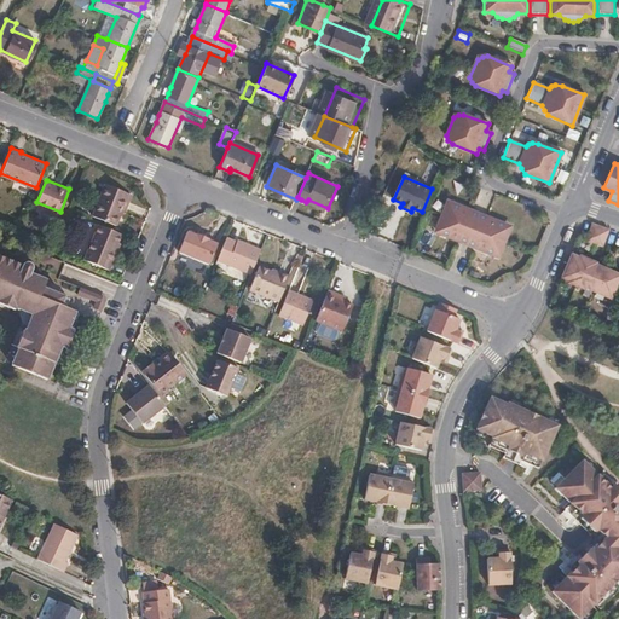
[(120,204),(123,207),(128,192),(105,183),(92,214),(114,223),(117,212),(120,204)]
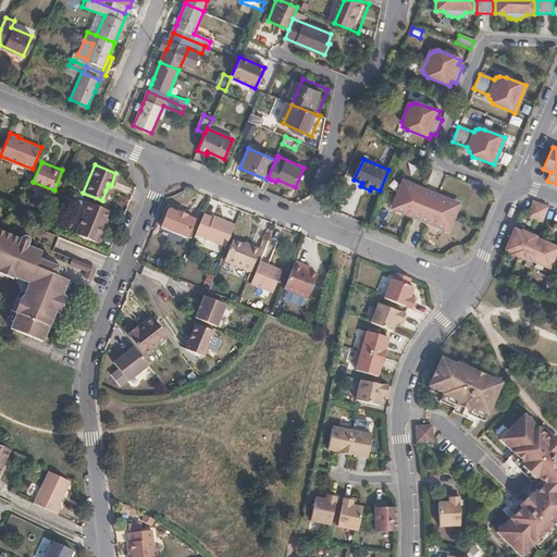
[(261,192),(265,193),(271,180),(268,177),(267,180),(261,192)]
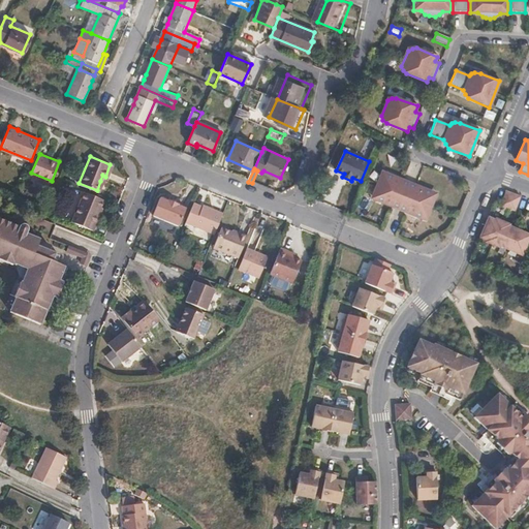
[(371,198),(427,222),(437,193),(382,168),(371,198)]
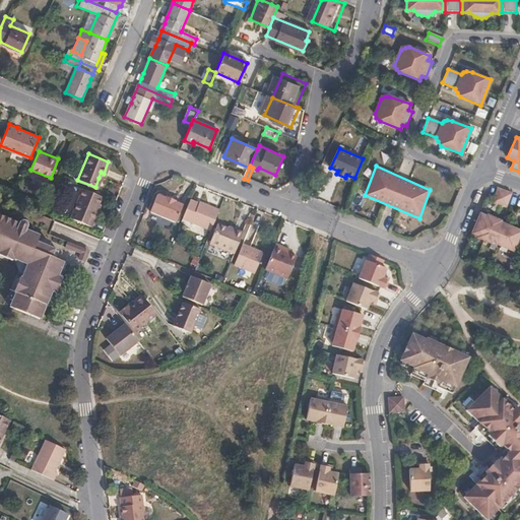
[(505,208),(510,194),(496,189),(491,202),(505,208)]
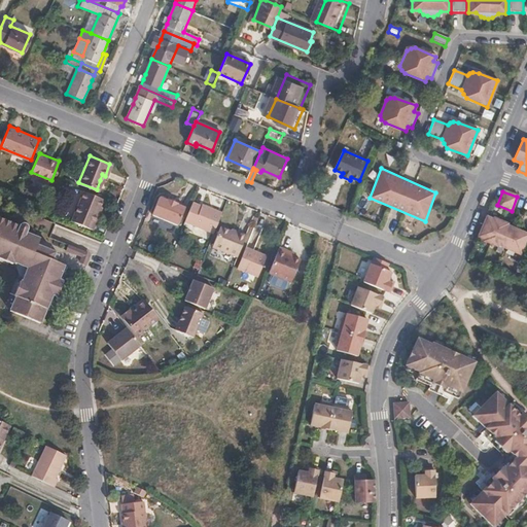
[(99,213),(104,199),(85,192),(73,221),(94,230),(101,213),(99,213)]
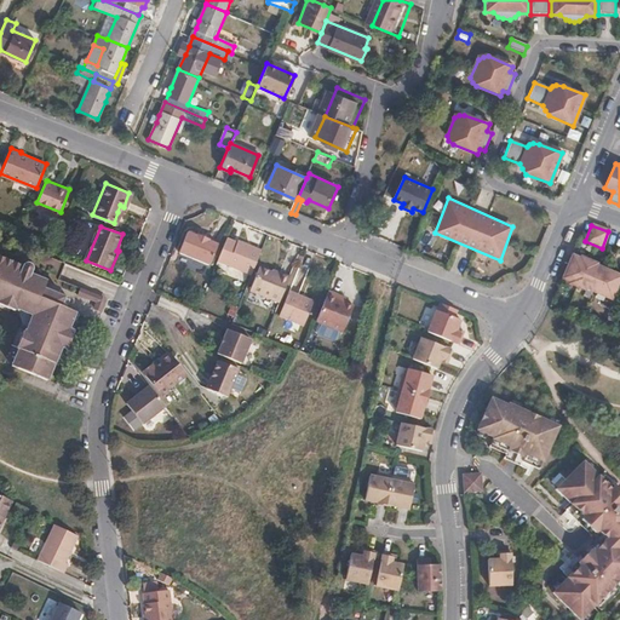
[(211,263),(218,242),(210,239),(211,237),(200,233),(199,235),(189,231),(181,251),(211,263)]
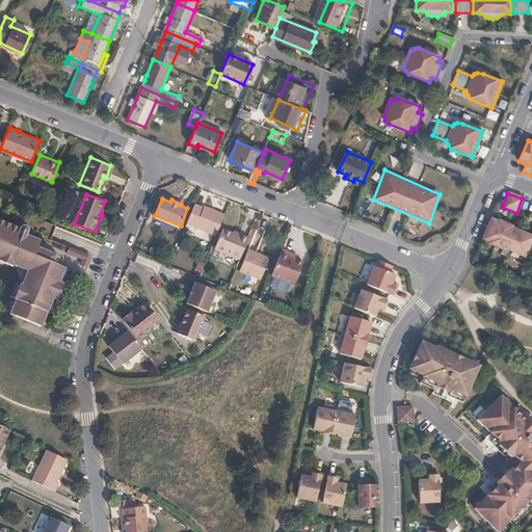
[(203,207),(194,203),(187,222),(216,234),(223,216),(204,208),(203,207)]
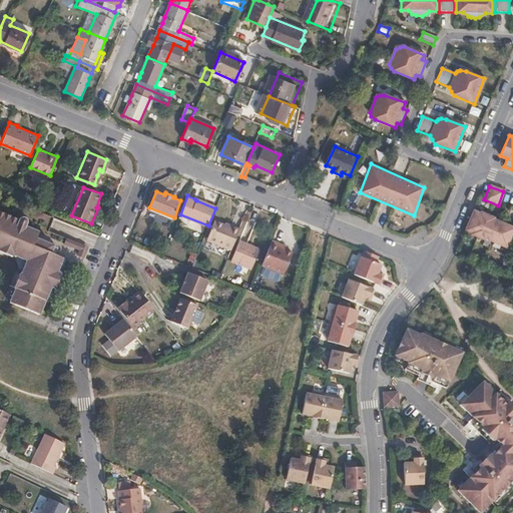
[(472,210),(465,230),(470,232),(470,234),(483,240),(484,238),(505,247),(512,229),(512,227),(492,219),(493,217),(479,212),(479,213),(472,210)]
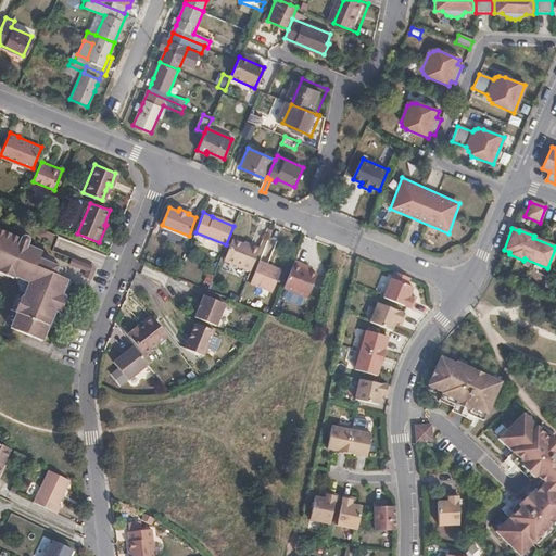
[(41,321),(61,275),(53,272),(29,262),(33,255),(36,249),(22,243),(23,235),(19,232),(16,236),(0,229),(0,270),(10,275),(11,274),(15,276),(26,280),(22,289),(20,294),(17,293),(12,307),(14,310),(10,319),(14,321),(12,326),(36,336),(41,321)]
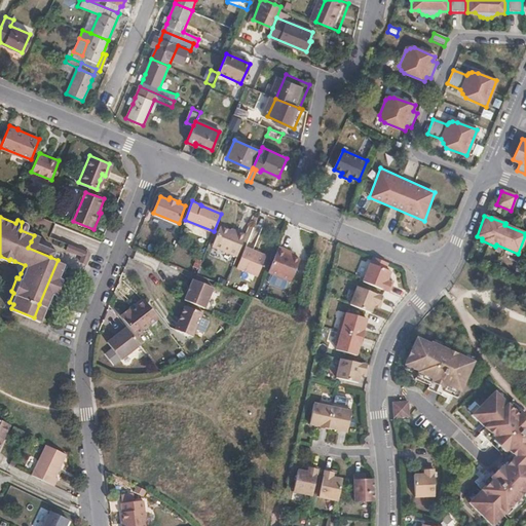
[(237,255),(246,233),(222,224),(213,245),(237,255)]
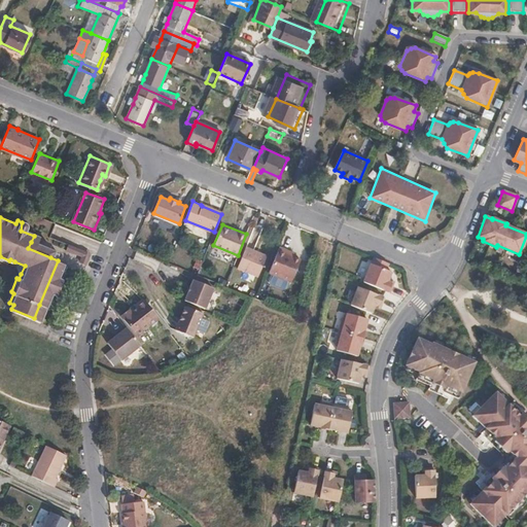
[(248,226),(246,236),(249,237),(247,246),(255,248),(260,230),(248,226)]
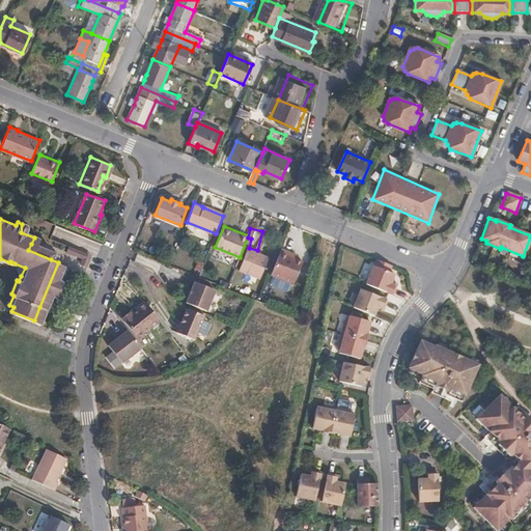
[(28,250),(51,259),(53,253),(31,244),(28,250)]
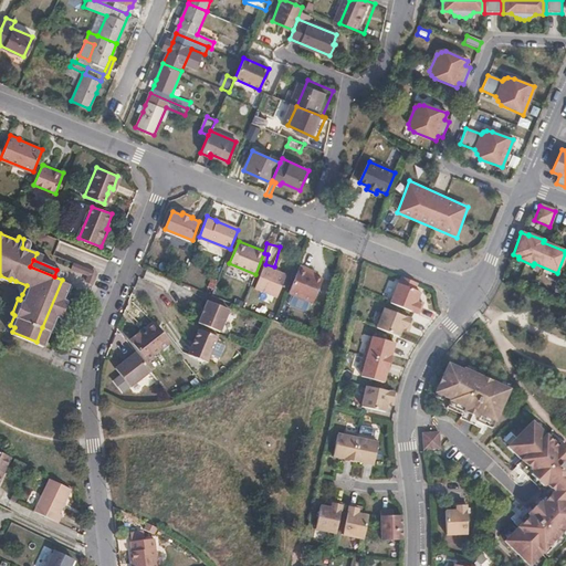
[(73,268),(87,274),(90,268),(75,262),(73,268)]
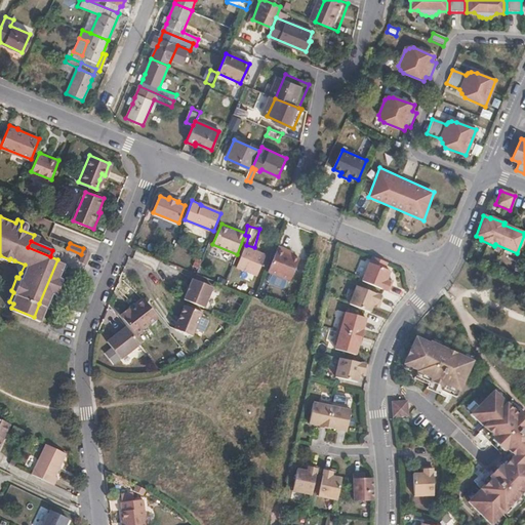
[(288,253),(290,249),(279,244),(268,270),(291,280),(299,257),(293,254),(288,253)]
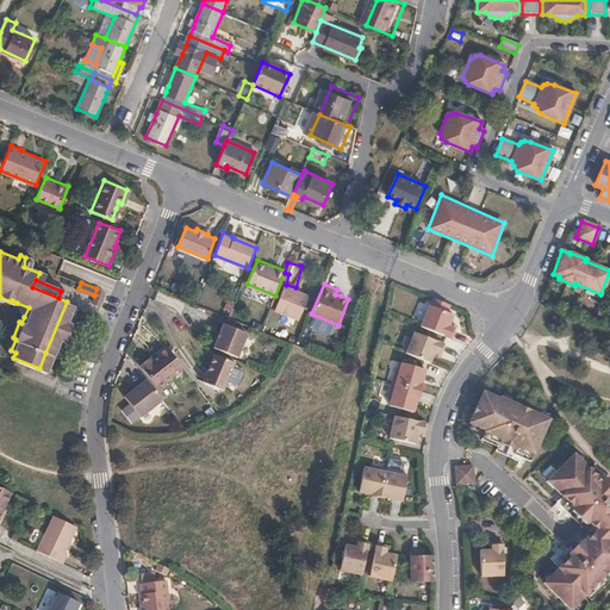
[(300,318),(310,294),(286,285),(277,309),(300,318)]
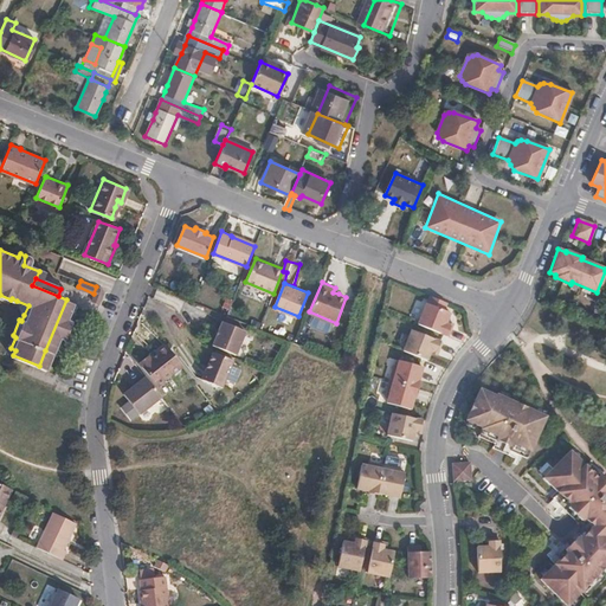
[(94,294),(96,294),(94,300),(101,302),(105,290),(96,287),(94,294)]
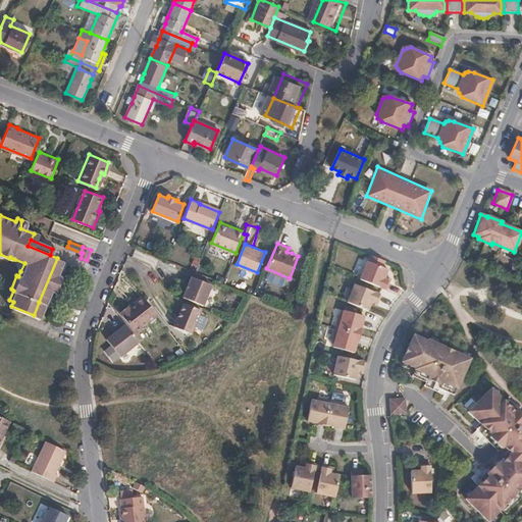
[(60,259),(57,258),(39,302),(42,303),(48,289),(50,289),(56,274),(55,273),(60,259)]
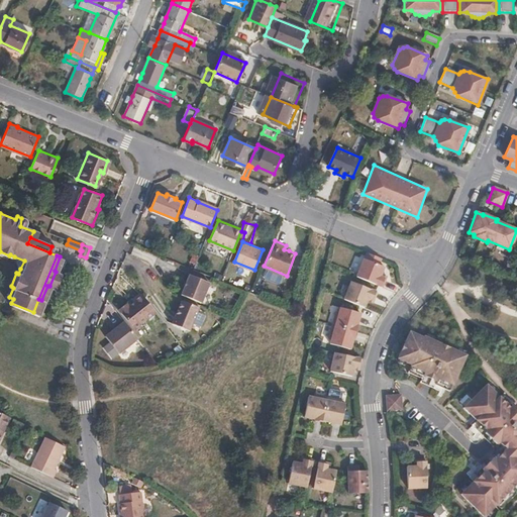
[(24,261),(14,256),(12,260),(13,265),(15,267),(20,269),(24,261)]
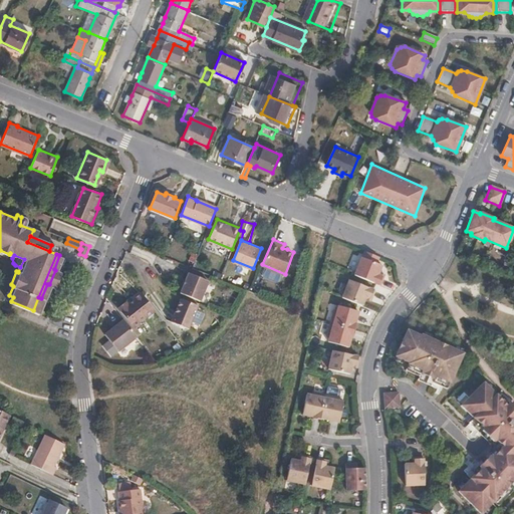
[(360,257),(353,274),(379,285),(383,274),(377,272),(380,265),(360,257)]
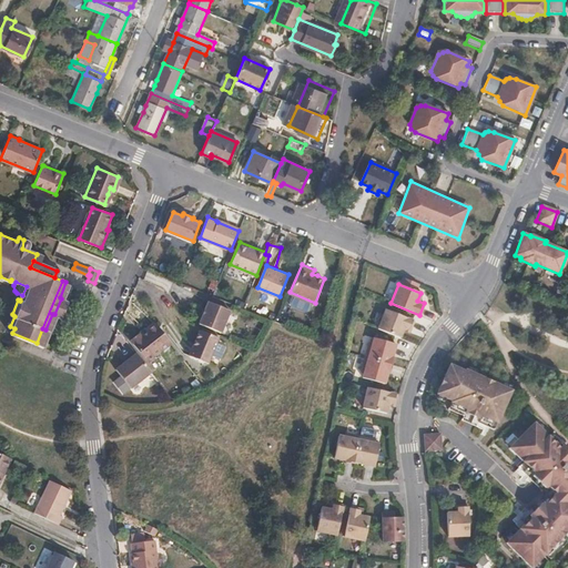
[(221,332),(230,310),(209,301),(200,323),(221,332)]
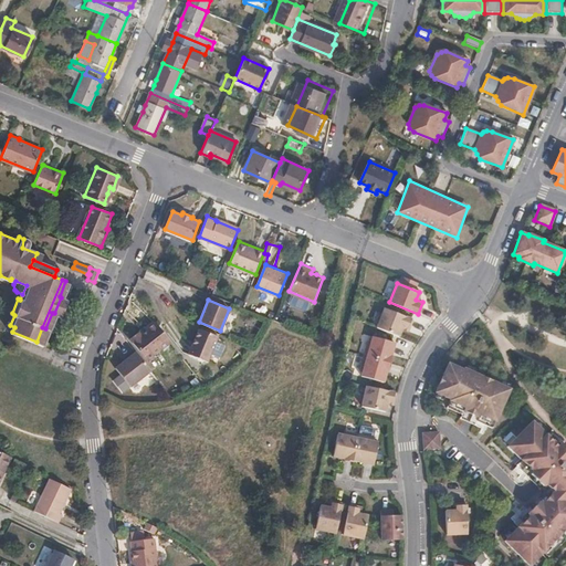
[(383,307),(375,327),(398,336),(400,328),(407,331),(411,318),(383,307)]
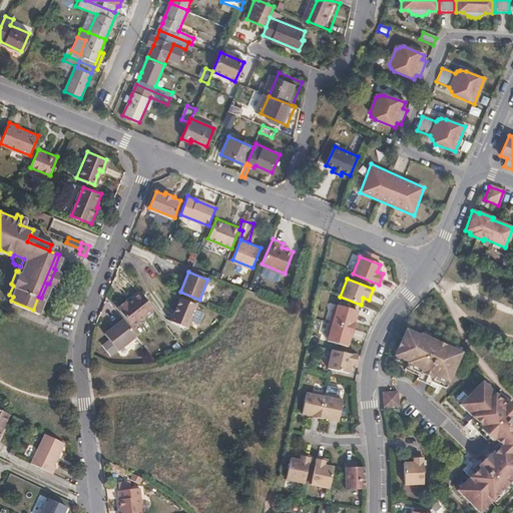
[(154,310),(141,293),(127,303),(125,301),(118,307),(133,326),(154,310)]
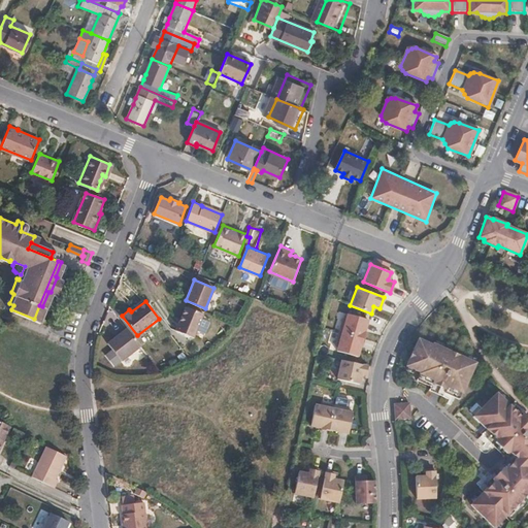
[(203,314),(185,306),(175,329),(194,337),(203,314)]
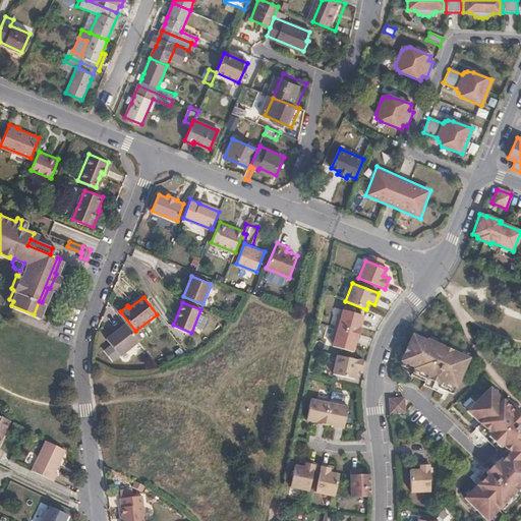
[(336,314),(332,327),(356,333),(361,315),(340,309),(339,314),(336,314)]
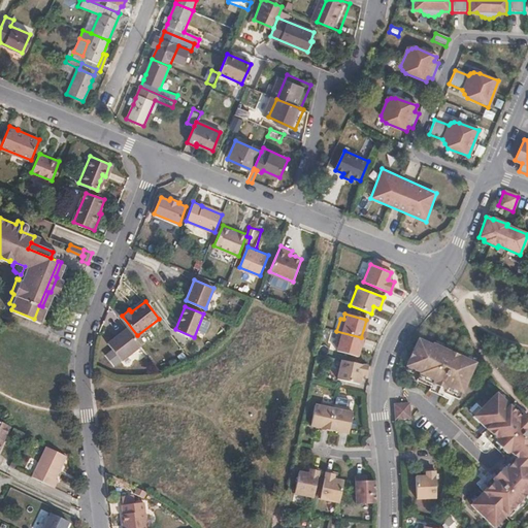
[(140,345),(126,326),(119,331),(121,334),(116,337),(108,343),(122,360),(140,345)]
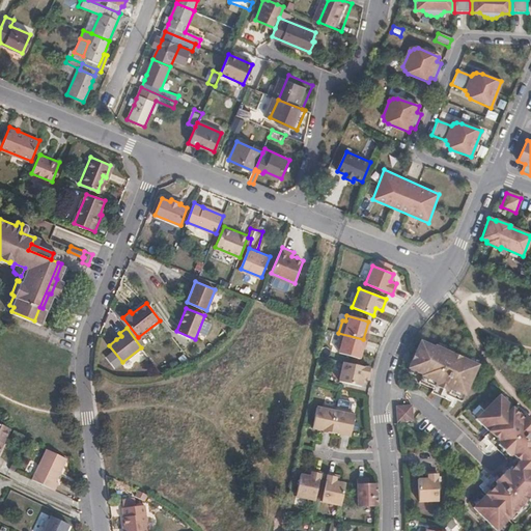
[(363,339),(338,333),(335,346),(338,347),(336,353),(358,359),(360,348),(362,348),(364,340),(363,339)]
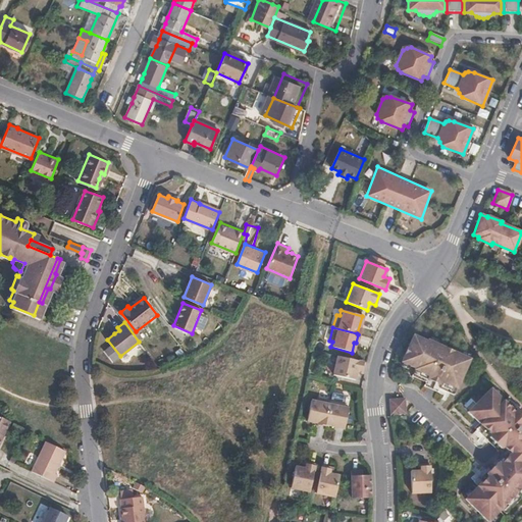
[(451,399),(467,363),(424,344),(423,345),(410,338),(398,366),(412,372),(409,379),(451,399)]
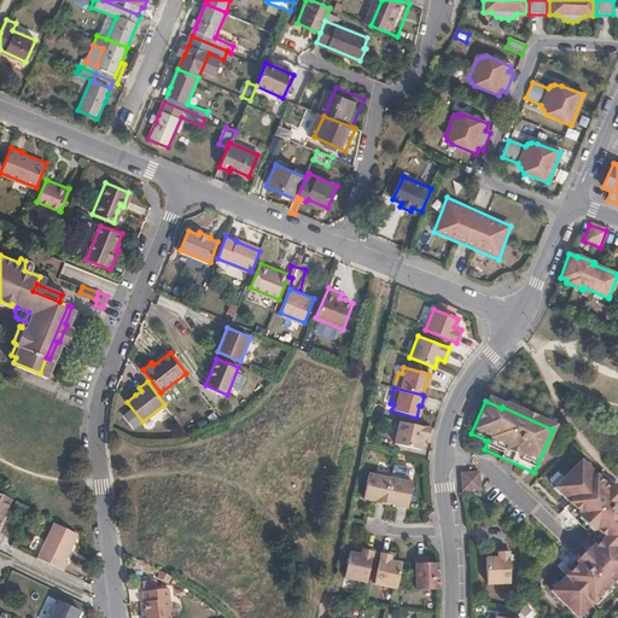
[(431,427),(397,421),(392,444),(419,449),(421,441),(429,442),(431,427)]
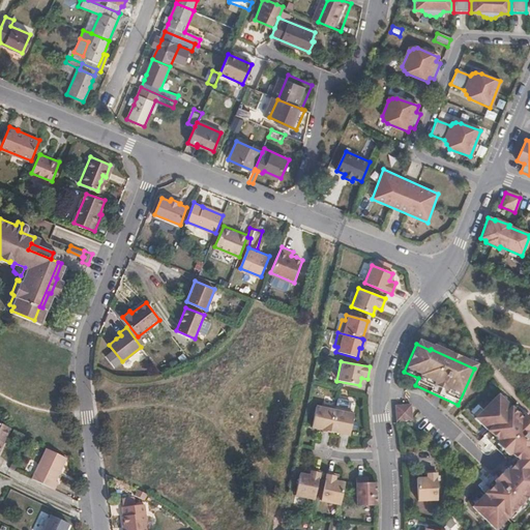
[(511,525),(527,508),(529,505),(529,478),(529,477),(529,422),(513,406),(508,411),(495,398),(472,421),(484,434),(479,439),(505,464),(477,492),(482,497),(470,510),(489,529),(496,529),(506,520),(511,525)]
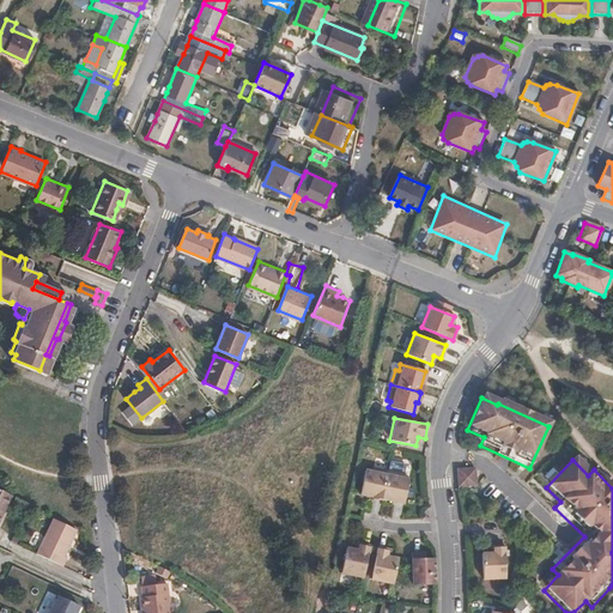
[(381,499),(387,471),(371,467),(370,471),(363,469),(358,495),(371,497),(370,498),(381,499)]
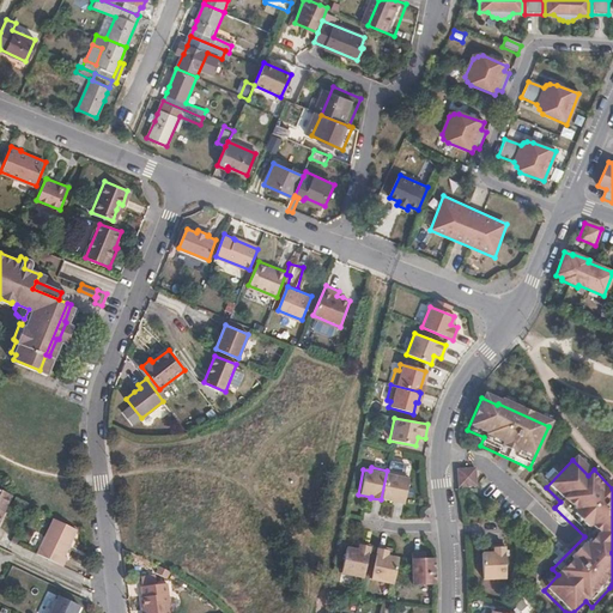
[(401,473),(387,471),(381,499),(402,503),(407,479),(401,478),(401,473)]
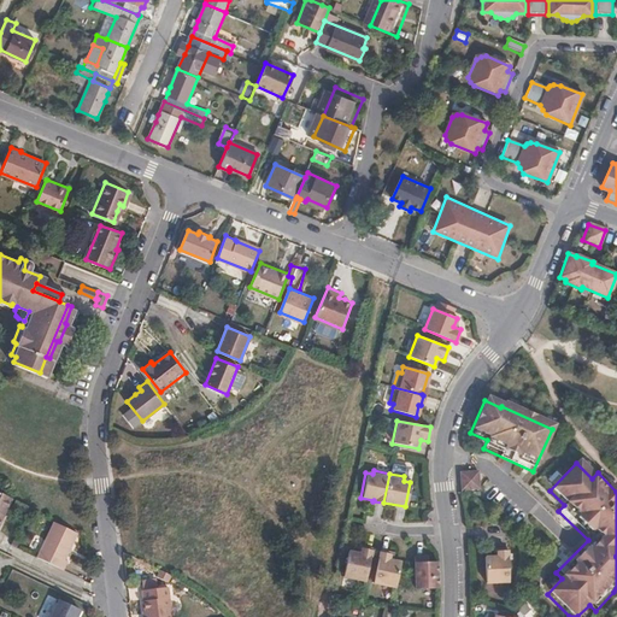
[(475,476),(457,477),(457,482),(465,481),(466,493),(460,494),(476,493),(475,476)]
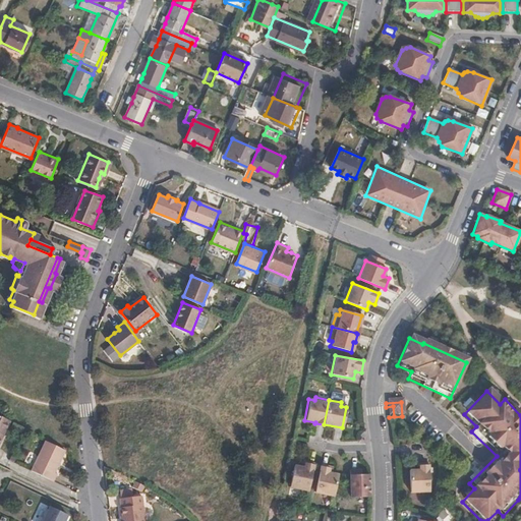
[(0,439),(9,420),(0,415),(0,439)]
